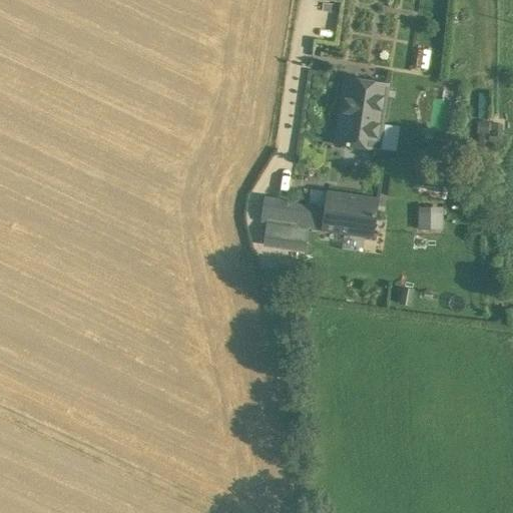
[(389,83),(345,76),(340,105),(334,144),(379,150),(389,83)]
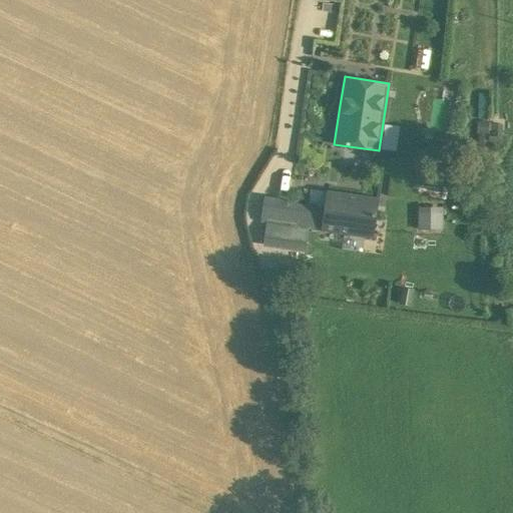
[(378,198),(328,191),(326,207),(323,229),(372,236),(378,198)]
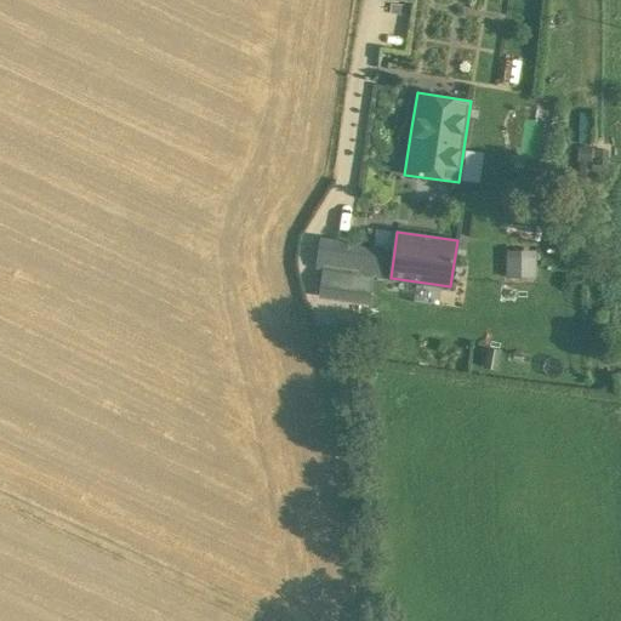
[(347,243),(320,239),(317,267),(342,271),(347,244),(347,243)]
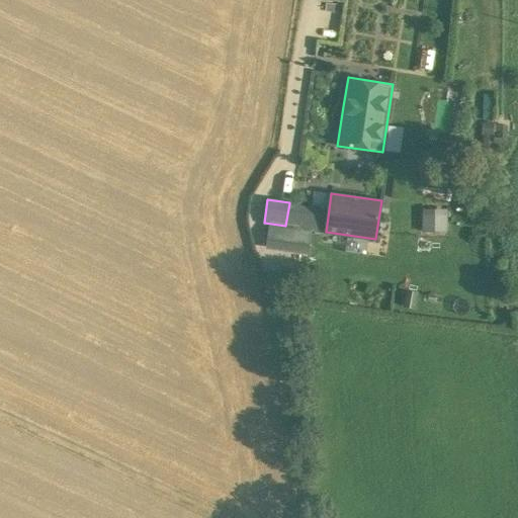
[(329,209),(289,203),(285,226),(326,232),(329,209)]
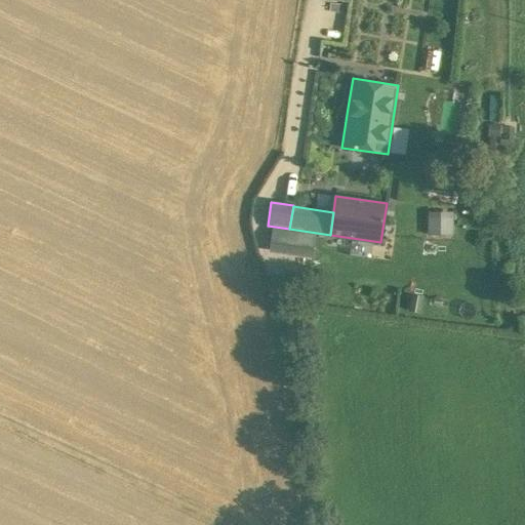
[(451,217),(430,217),(430,233),(451,233),(451,217)]
